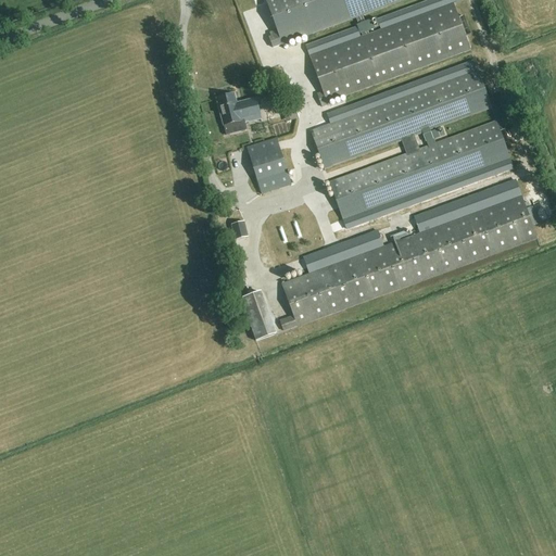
[(264,0),(277,32),(278,36),(268,39),(273,50),(406,0),(264,0)]
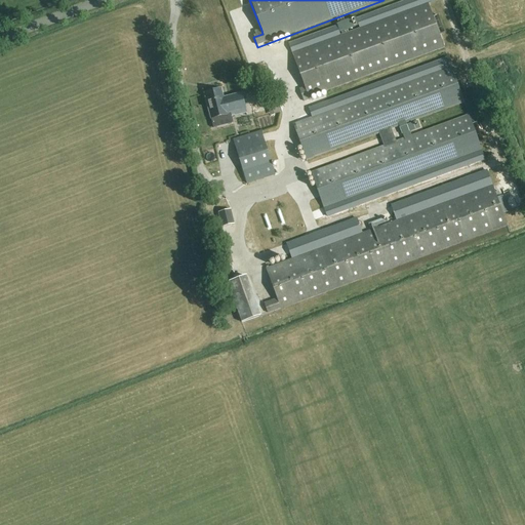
[(444,48),(428,4),(292,53),(305,87),(299,89),(304,102),(309,99),(309,97),(444,48)]
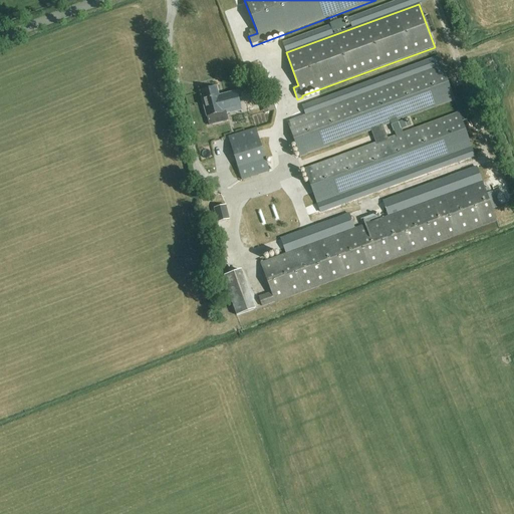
[(332,33),(350,26),(347,18),(329,24),(332,33)]
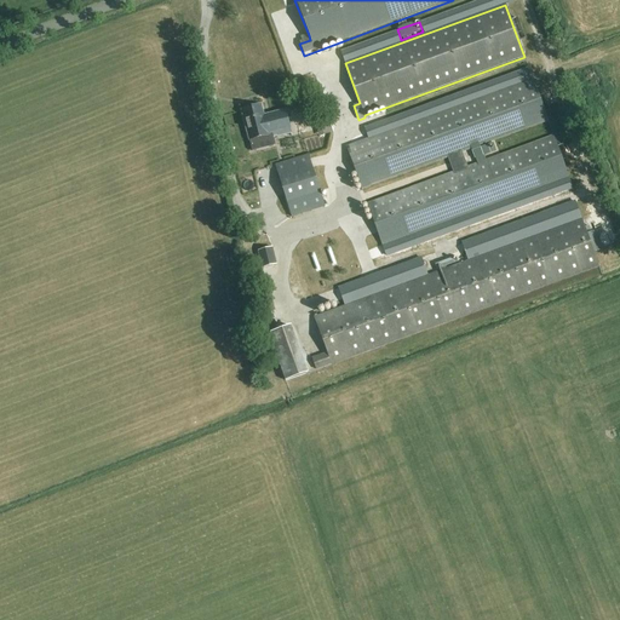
[(549,122),(533,79),(345,148),(362,190),(447,159),(453,173),(367,205),(383,246),(568,178),(554,137),(486,161),(484,156),(495,151),(493,143),(480,148),(480,147),(549,122)]
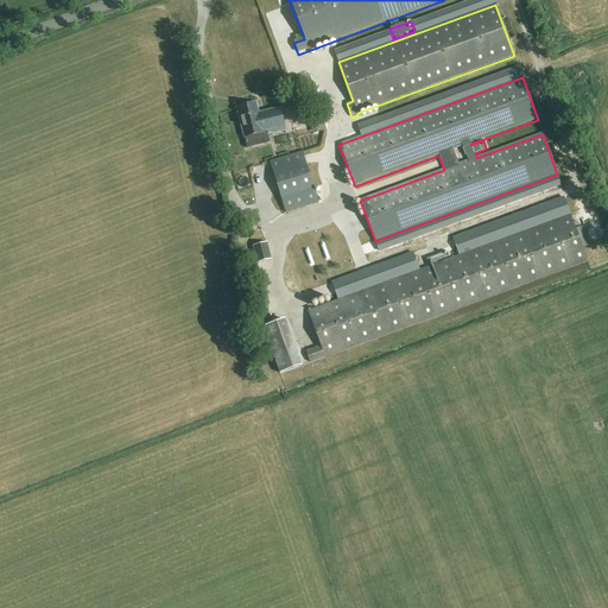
[(255,105),(236,109),(245,139),(267,133),(268,135),(285,131),(280,108),(259,114),(255,105)]
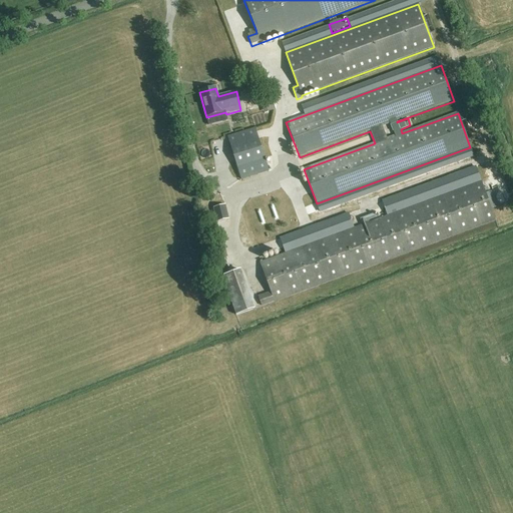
[(254,128),(227,137),(240,180),(269,171),(254,128)]
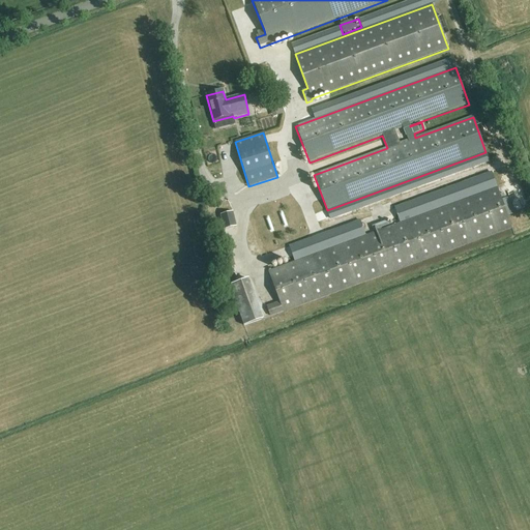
[(497,187),(268,271),(280,302),(266,306),(270,317),(511,228),(497,187)]
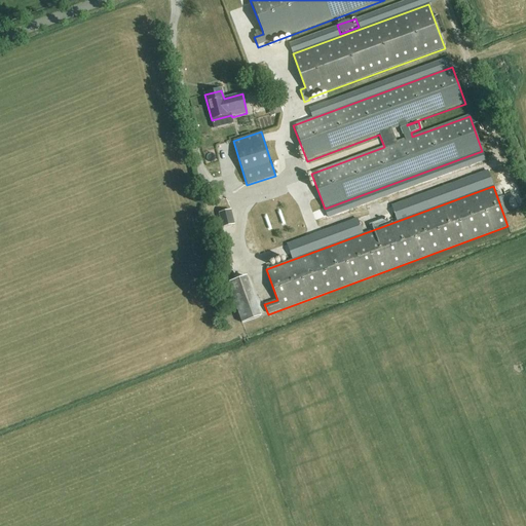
[(230,211),(219,214),(222,228),(234,225),(230,211)]
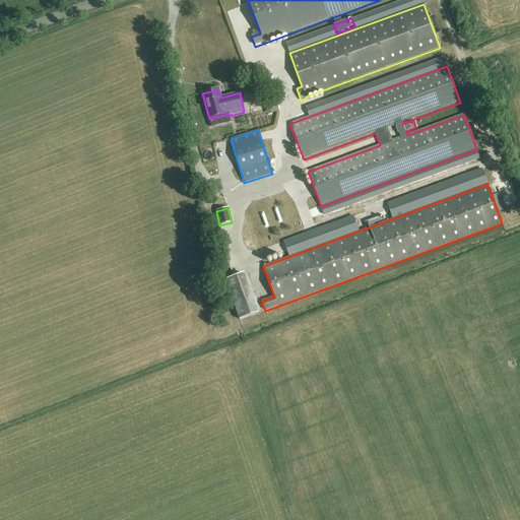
[(258,313),(244,273),(224,280),(239,320),(258,313)]
